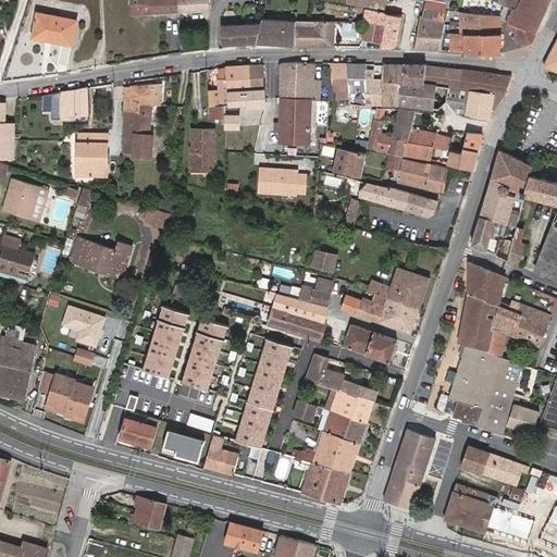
[(178,11),(177,0),(131,0),(132,14),(178,11)]
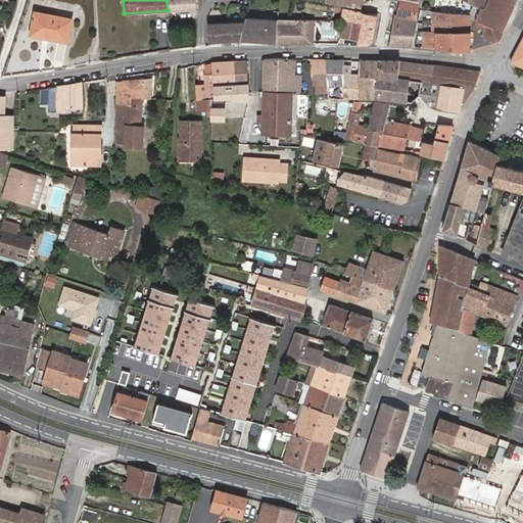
[(196,0),(167,0),(168,10),(197,9),(196,0)]
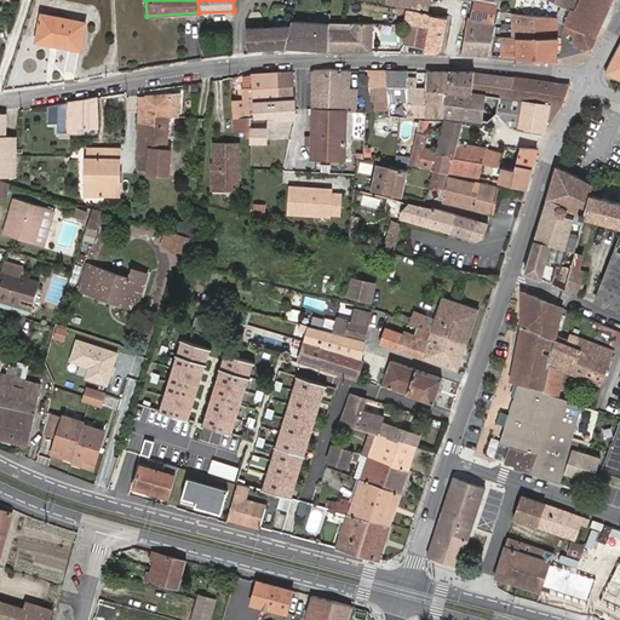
[(469,18),(460,56),(488,57),(495,23),(493,23),(497,0),(474,0),(475,0),(471,18),(469,18)]
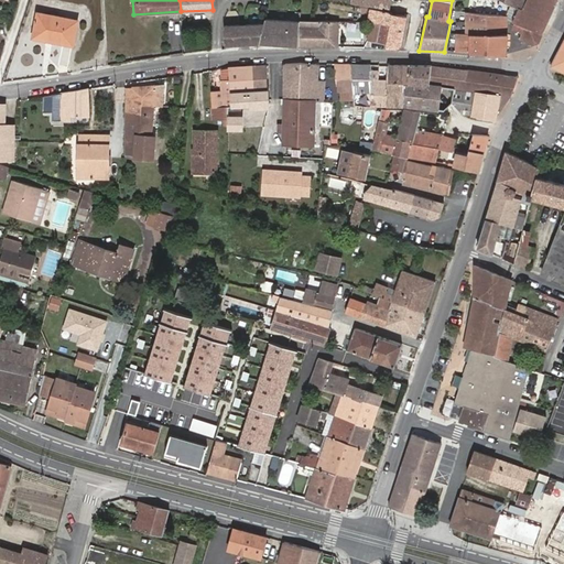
[(499,0),(519,9),(513,21),(517,22),(520,24),(542,33),(556,0),(499,0)]
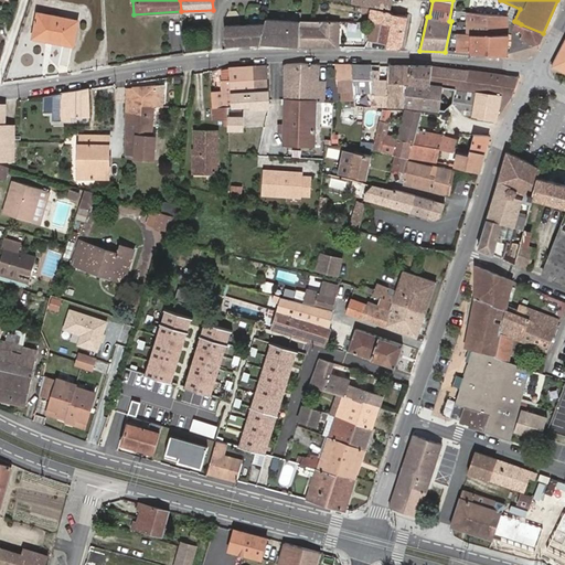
[(369,9),(366,22),(388,25),(386,43),(385,49),(397,49),(403,45),(407,18),(394,14),(391,13),(369,9)]
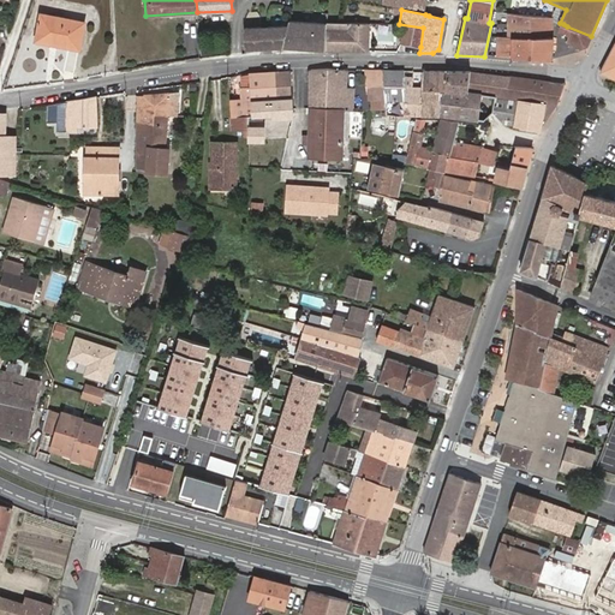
[(57,41),(55,45),(79,49),(84,23),(42,15),(37,37),(57,41)]
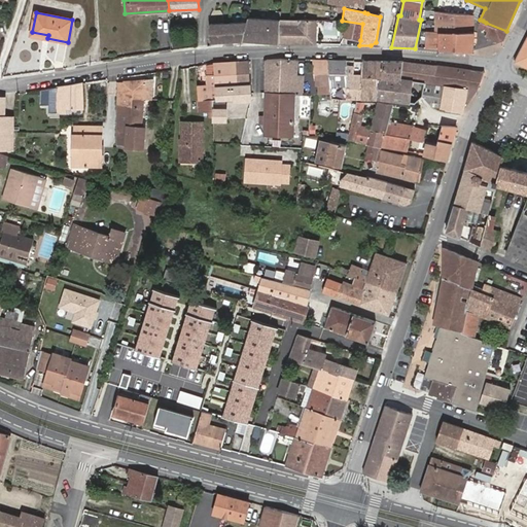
[(458,13),(435,12),(435,18),(456,22),(458,13)]
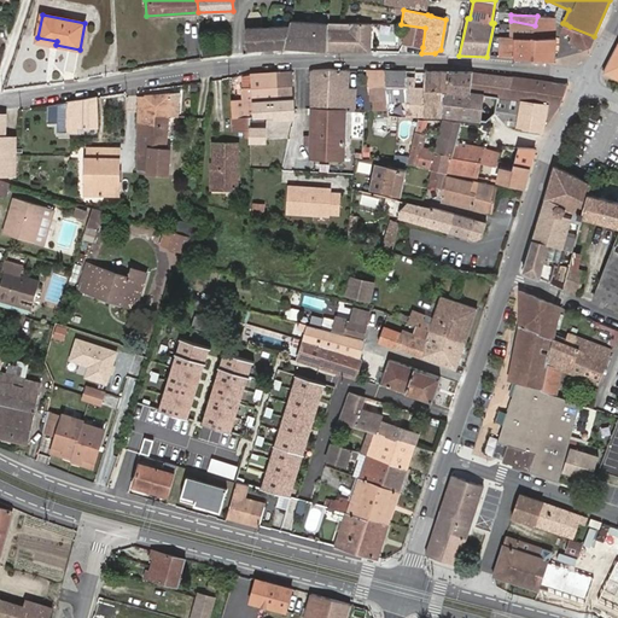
[(501,44),(500,58),(517,58),(554,59),(555,38),(553,38),(554,17),(537,16),(535,25),(511,21),(511,36),(505,36),(505,44),(501,44)]
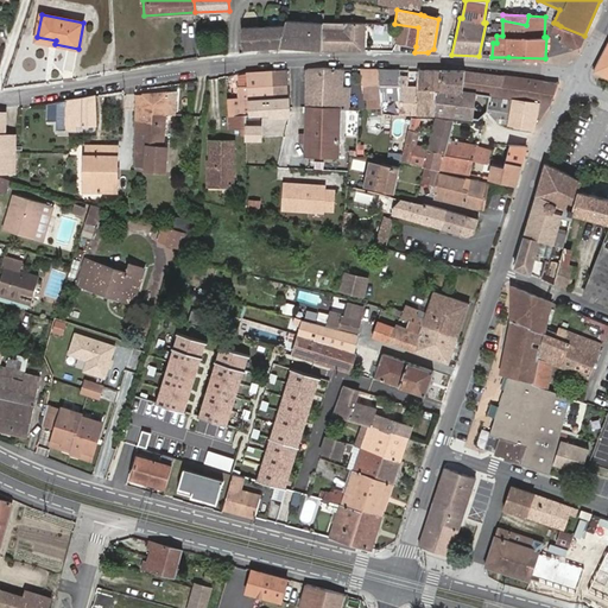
[(323,24),(286,20),(285,26),(280,48),(322,51),(323,24)]
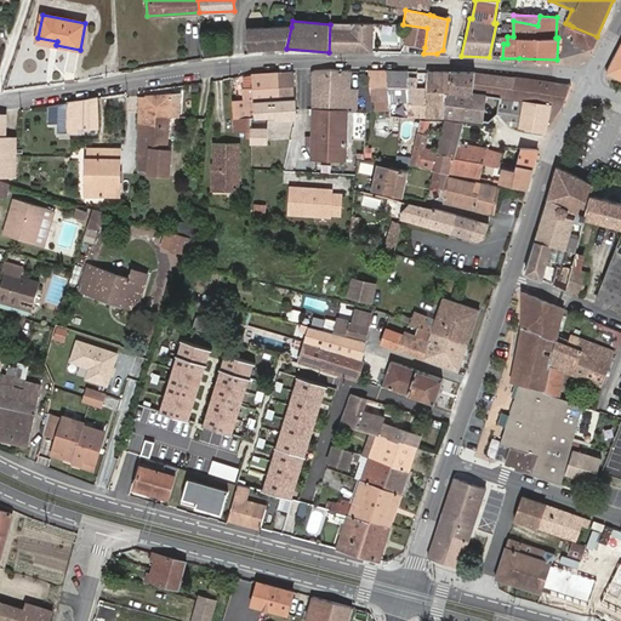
[(186,57),(199,58),(201,24),(188,23),(186,57)]
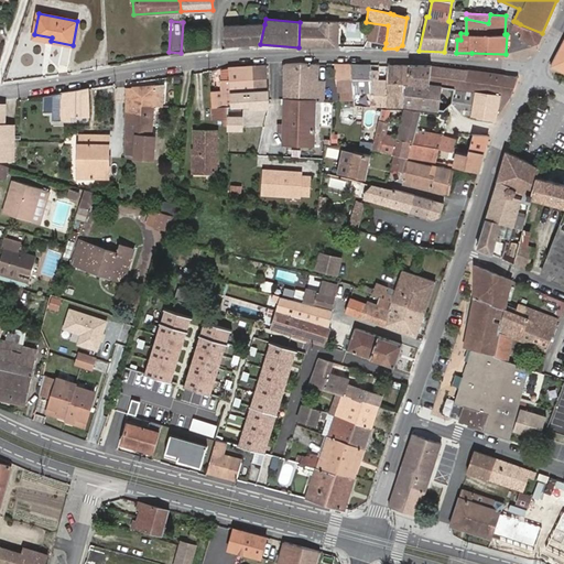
[(300,22),(299,47),(337,47),(338,21),(300,21),(300,22)]
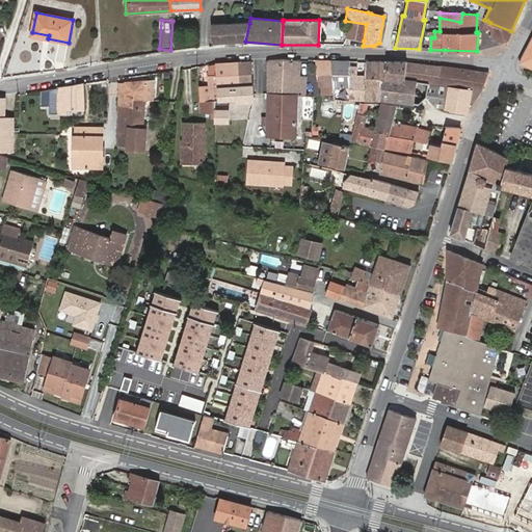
[(366,24),(345,21),(343,31),(347,31),(346,37),(364,41),(366,24)]
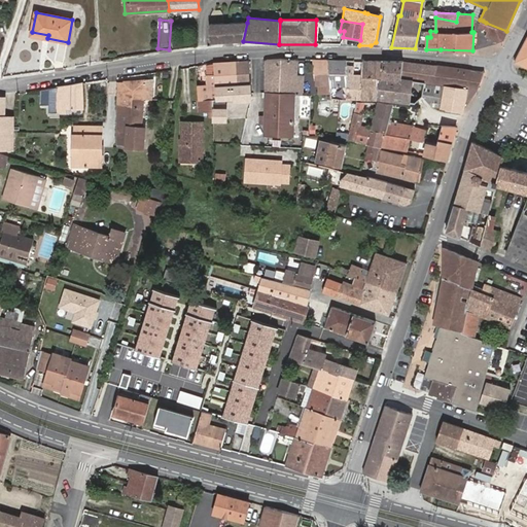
[(485,36),(499,41),(501,41),(506,31),(486,23),(483,21),(481,26),(483,27),(483,29),(487,31),(485,36)]
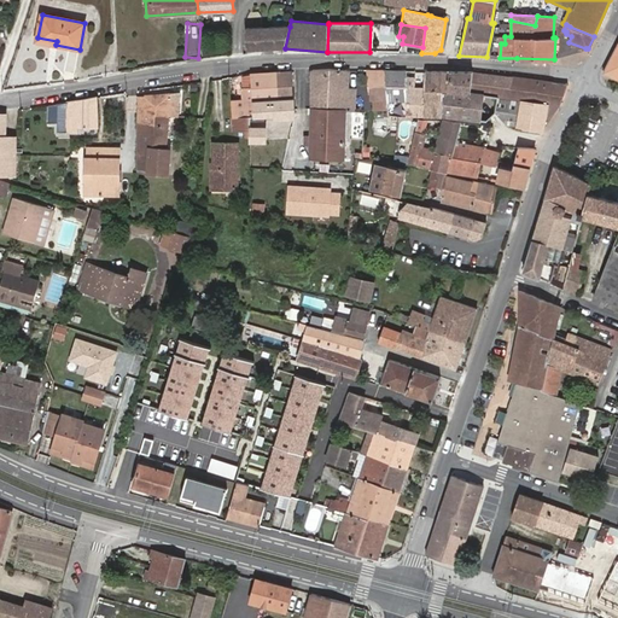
[(290,27),(245,29),(246,51),(285,48),(290,27)]
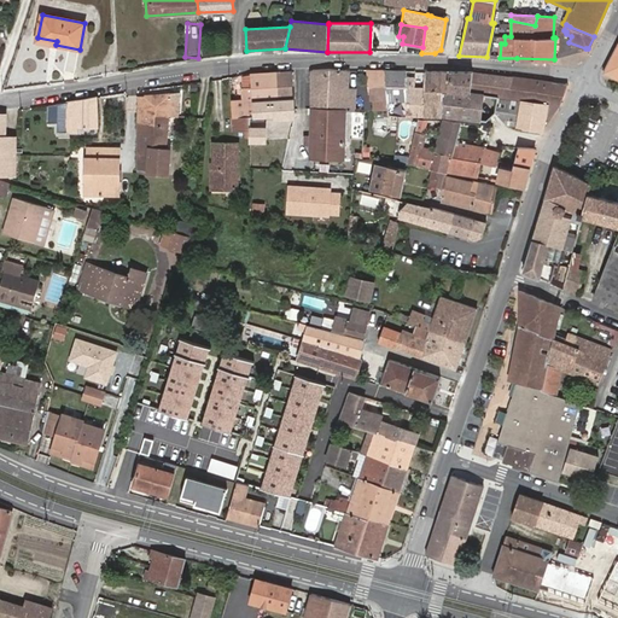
[(617,79),(617,42),(602,73),(617,79)]
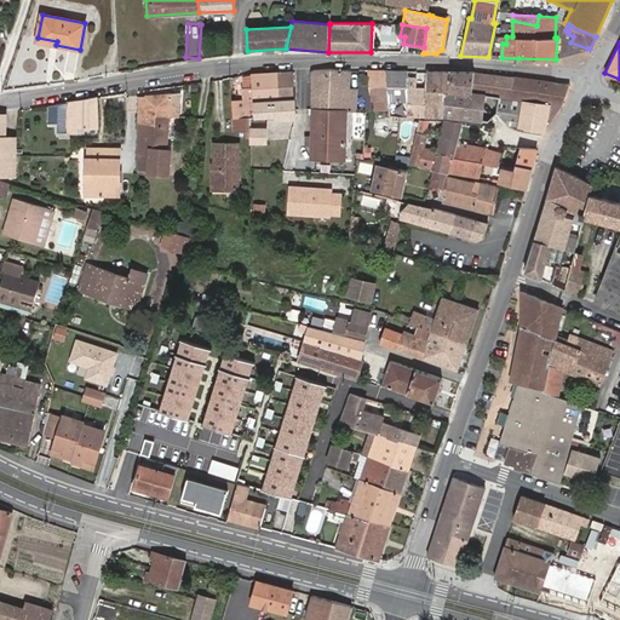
[(314,70),(313,109),(345,109),(348,70),(314,70)]
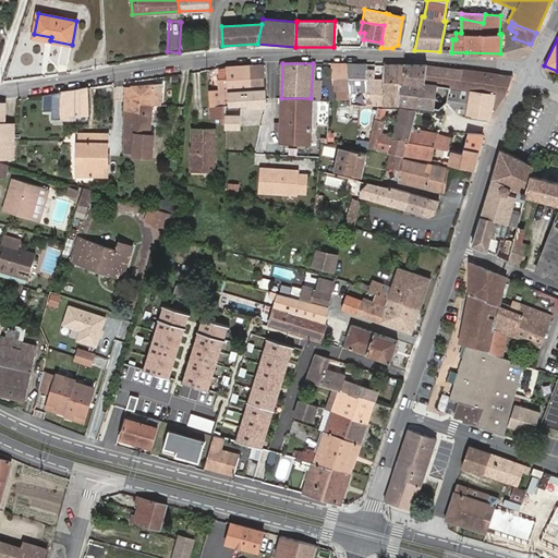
[(334,84),(348,83),(346,63),(331,63),(334,84)]
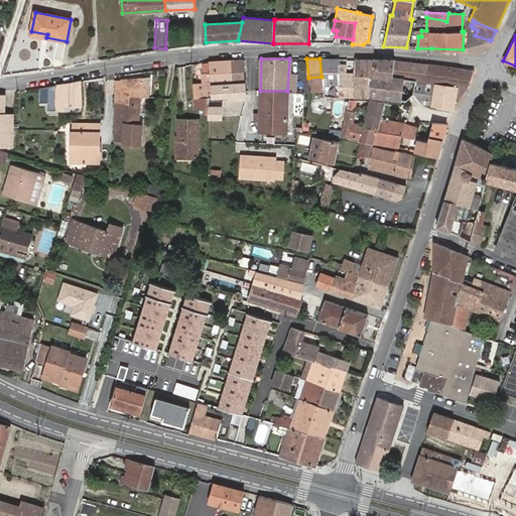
[(340,96),(368,97),(370,76),(392,79),(394,60),(394,59),(355,59),(354,74),(353,82),(340,82),(340,74),(338,59),(319,58),(321,77),(323,85),(340,85),(340,96)]
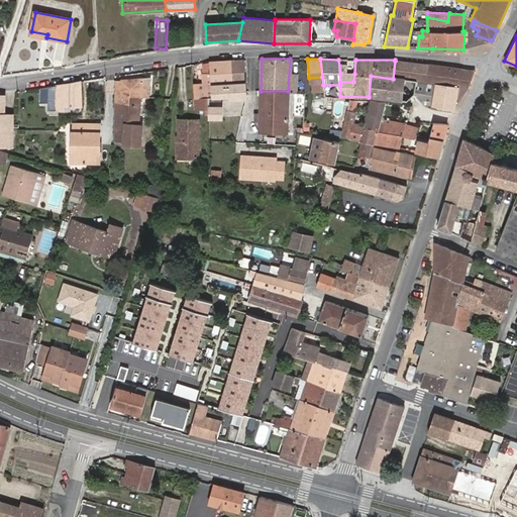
[(216,61),(208,62),(209,74),(203,75),(204,86),(204,93),(212,92),(211,84),(245,82),(243,60),(216,61)]
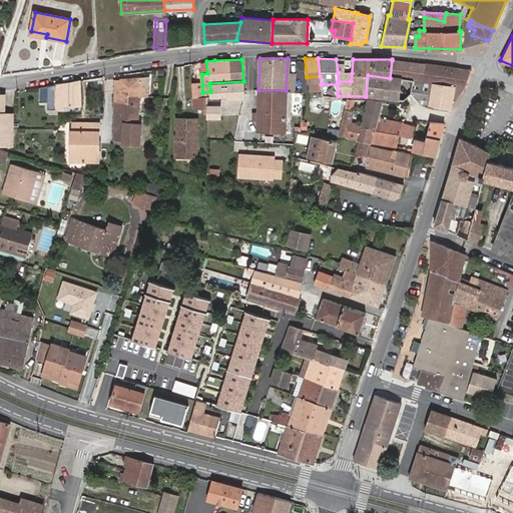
[(412,92),(411,93),(419,103),(426,105),(430,83),(423,82),(425,64),(392,60),(390,78),(413,81),(412,92)]
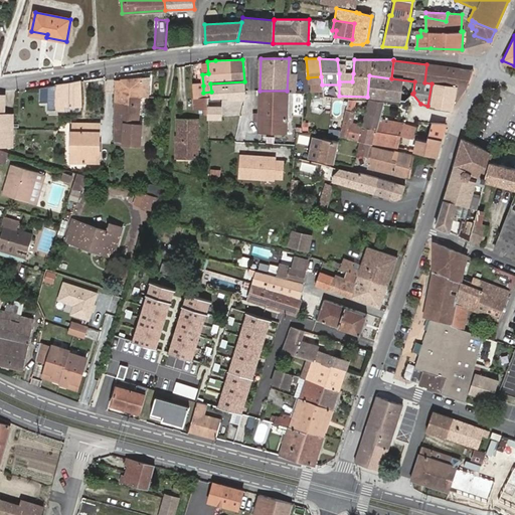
[(456,87),(466,88),(467,87),(472,70),(458,68),(426,64),(424,82),(432,83),(434,83),(456,87)]
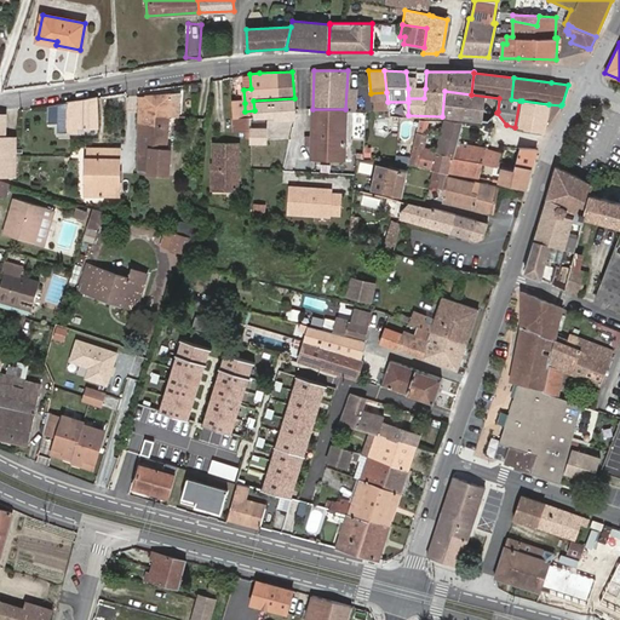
[(425,89),(408,89),(408,98),(424,98),(425,89)]
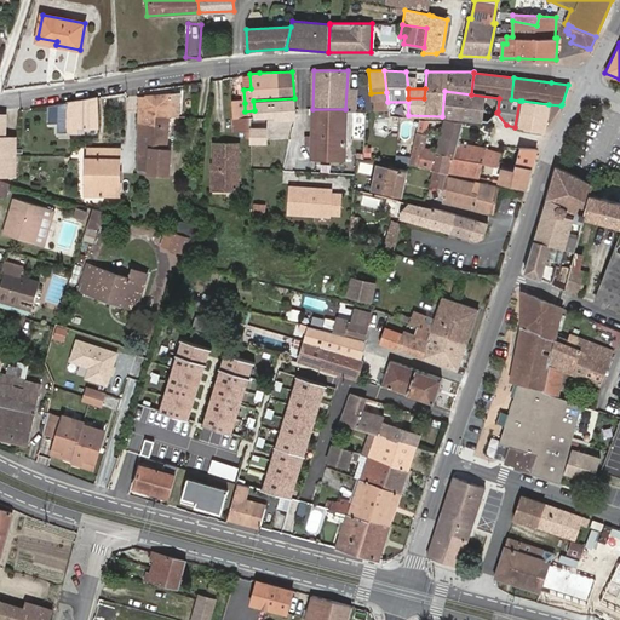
[(445,91),(442,116),(487,122),(497,113),(498,112),(499,98),(471,95),(445,91)]
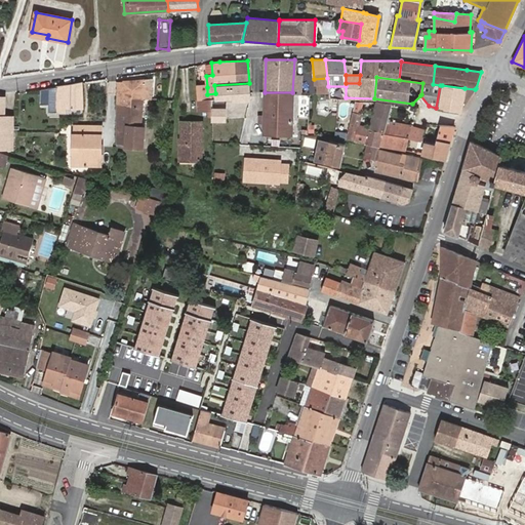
[(116,83),(116,98),(144,98),(146,80),(116,83)]
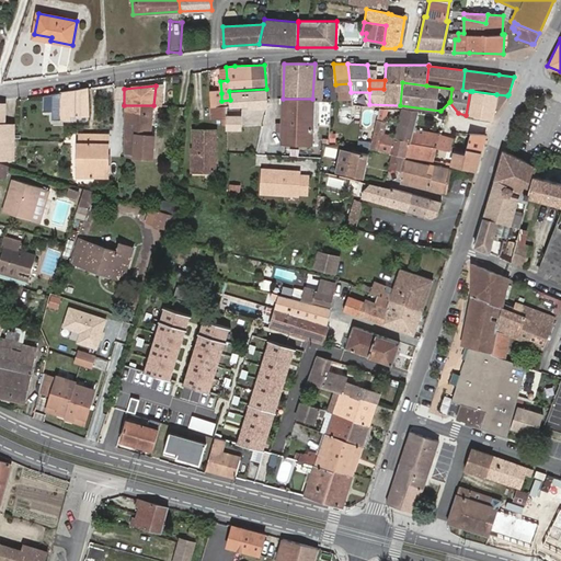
[(88,88),(42,95),(42,112),(52,112),(53,119),(69,118),(70,115),(89,115),(88,88)]
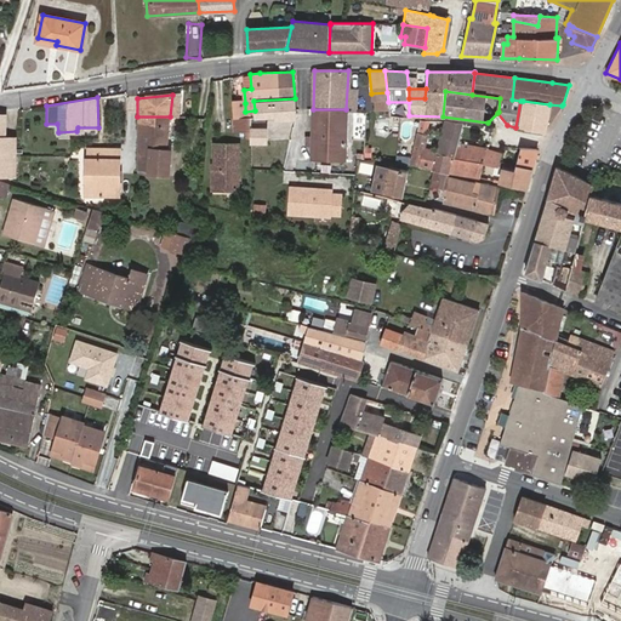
[(255,110),(255,118),(266,117),(274,117),(274,119),(297,118),(295,98),(254,101),(255,110)]
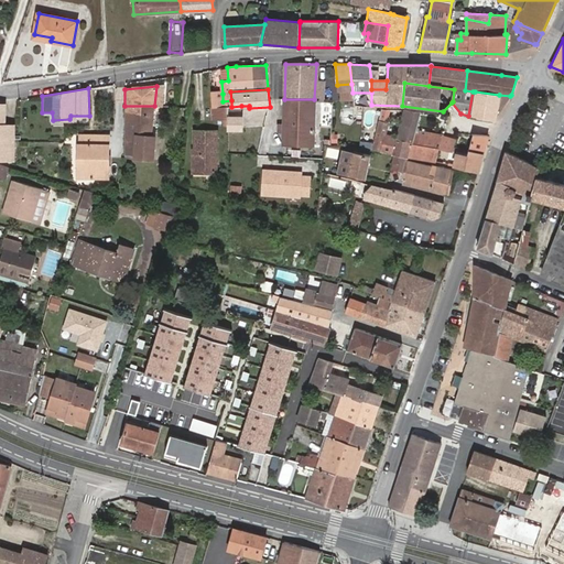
[(499,95),(475,91),(472,116),(495,120),(499,95)]
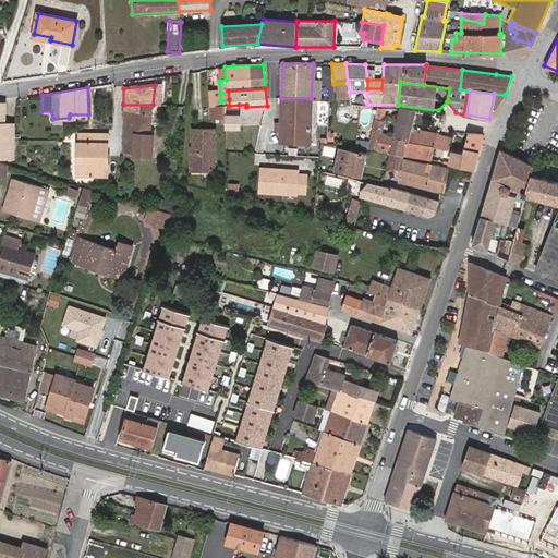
[(220,93),(208,94),(209,107),(226,106),(229,106),(229,99),(220,100),(220,93)]
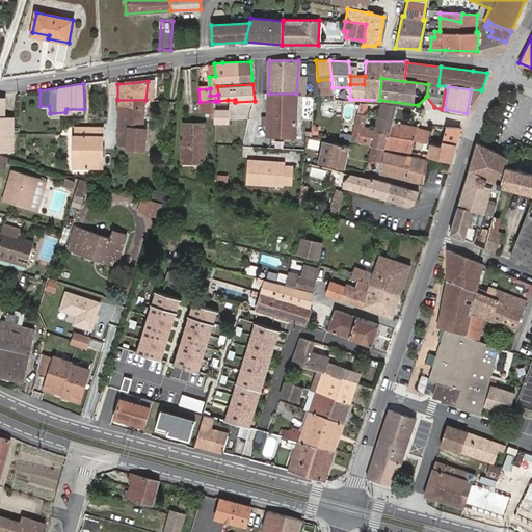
[(295,136),(296,98),(296,94),(268,94),(268,136),(295,136)]
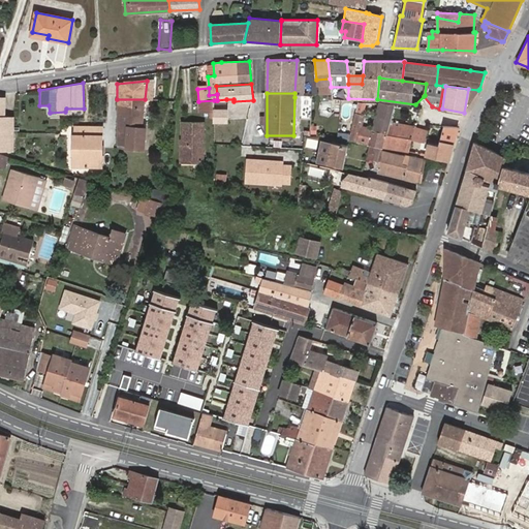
[(117,99),(117,134),(136,135),(137,126),(142,125),(145,99),(117,99)]
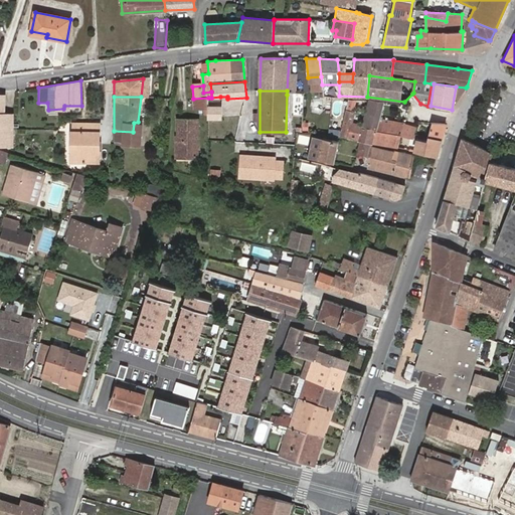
[(211,98),(208,98),(208,118),(220,118),(220,97),(211,98)]
